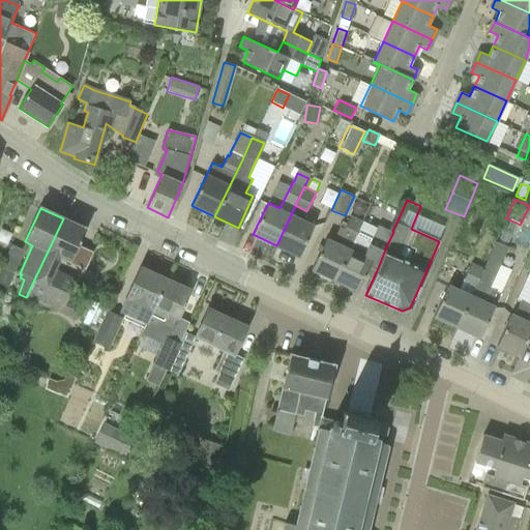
[(315,225),(302,219),(291,214),(276,245),(299,257),(315,225)]
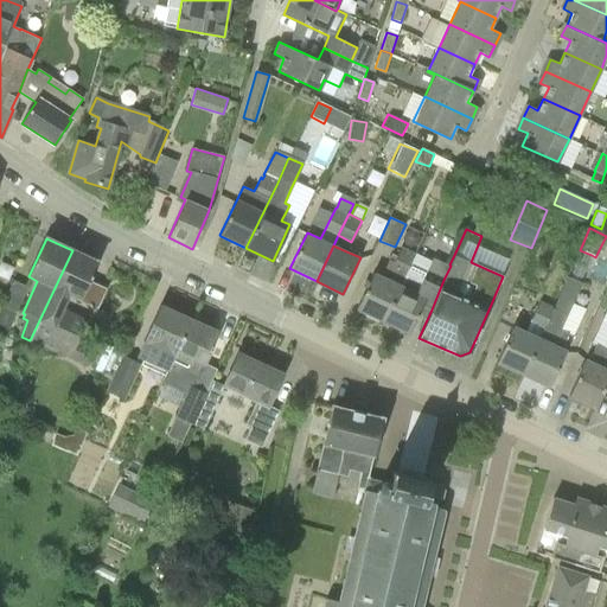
[(357,308),(383,321),(415,254),(401,248),(394,262),(389,260),(381,275),(374,272),(357,308)]
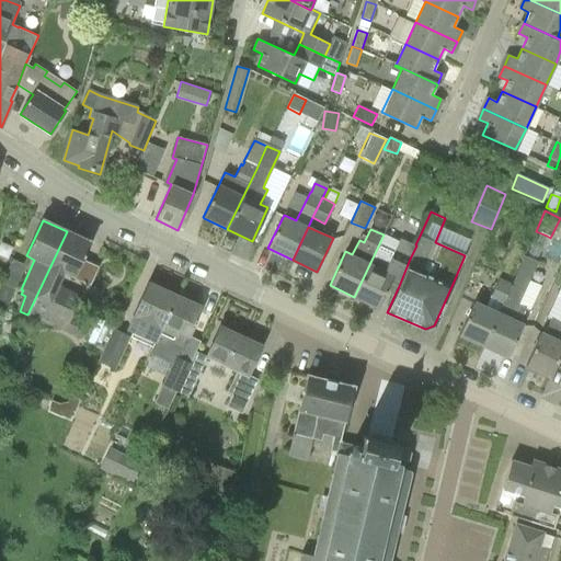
[(91,242),(67,231),(27,315),(65,332),(72,315),(81,296),(59,285),(65,273),(75,277),(91,242)]
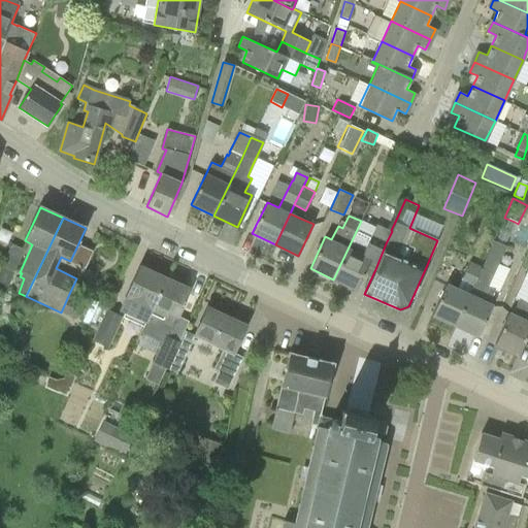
[(375,269),(386,243),(392,231),(391,230),(375,223),(373,227),(361,221),(333,279),(356,290),(368,265),(375,269)]
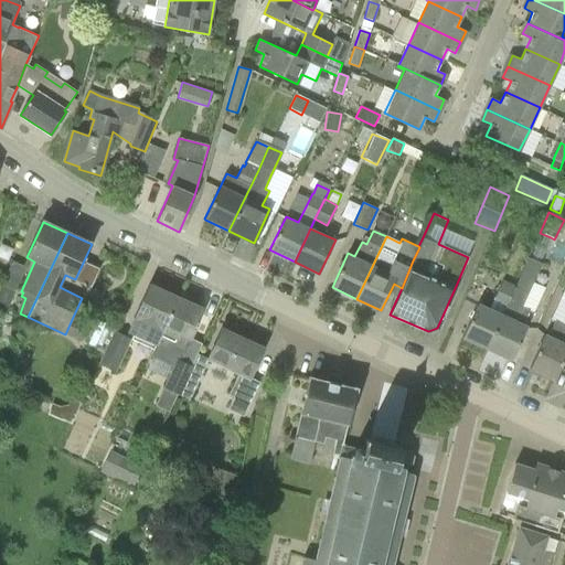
[(529,258),(515,287),(487,349),(512,360),(526,328),(522,326),(530,310),(522,307),(542,264),(529,258)]
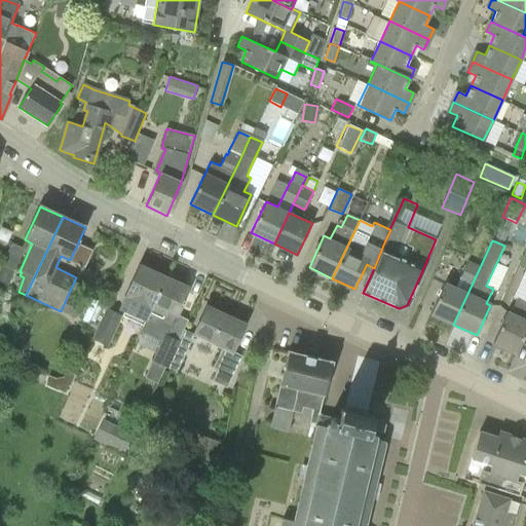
[(14,270),(25,249),(11,242),(1,265),(14,270)]
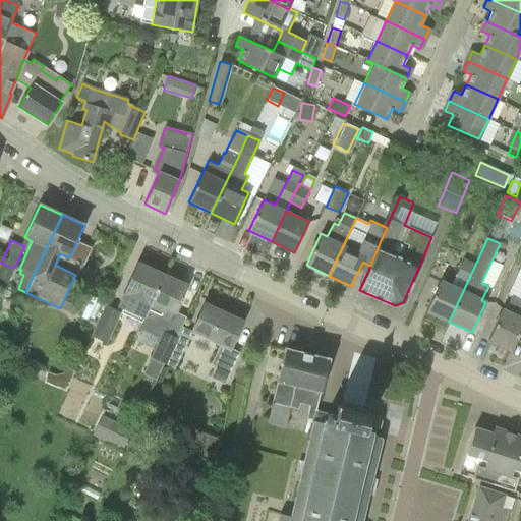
[(426,310),(449,322),(475,265),(463,259),(451,286),(440,281),(426,310)]
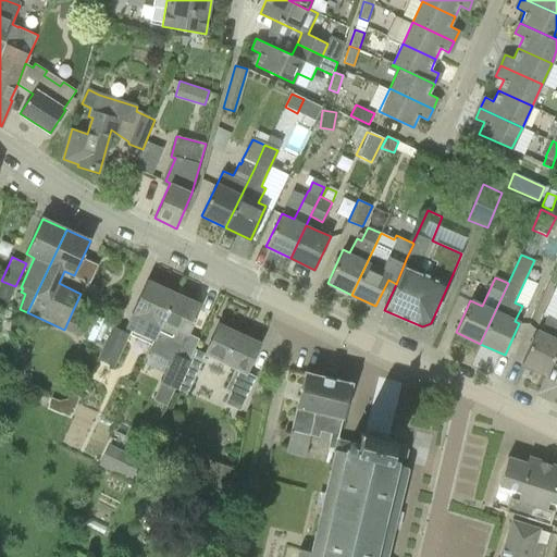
[(174,294),(147,281),(125,327),(153,341),(174,294)]
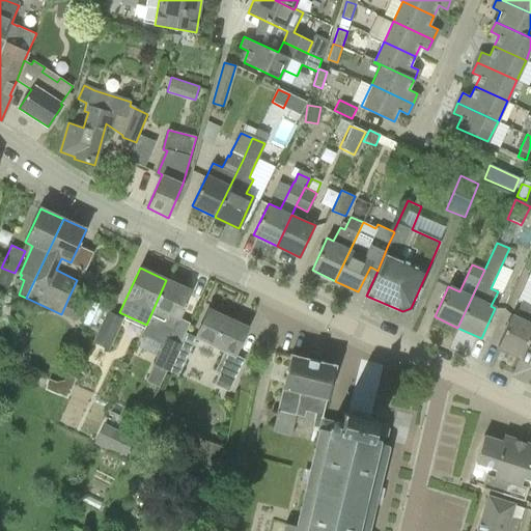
[(0,283),(8,287),(15,274),(2,269),(0,273),(0,283)]
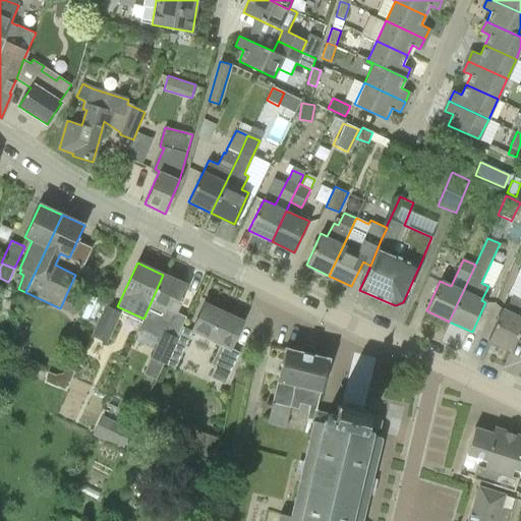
[(187,285),(163,275),(143,319),(145,319),(146,316),(147,322),(154,326),(157,325),(158,322),(159,320),(167,324),(163,333),(153,355),(165,361),(175,338),(185,315),(176,311),(183,297),(182,296),(187,285)]
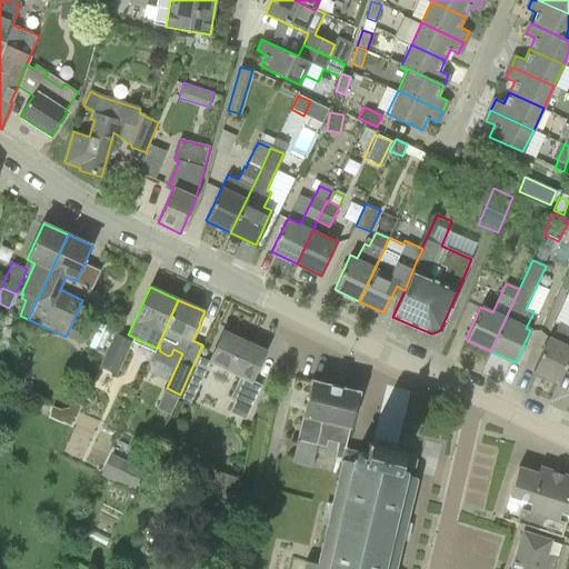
[(533,370),(558,381),(559,382),(568,359),(568,323),(568,328),(559,323),(552,338),(549,336),(533,370)]
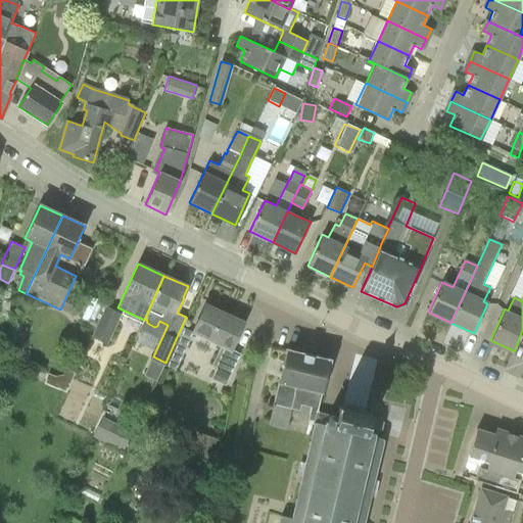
[(226,386),(232,373),(233,374),(241,353),(232,349),(244,322),(204,304),(192,332),(222,345),(214,365),(217,367),(210,379),(226,386)]
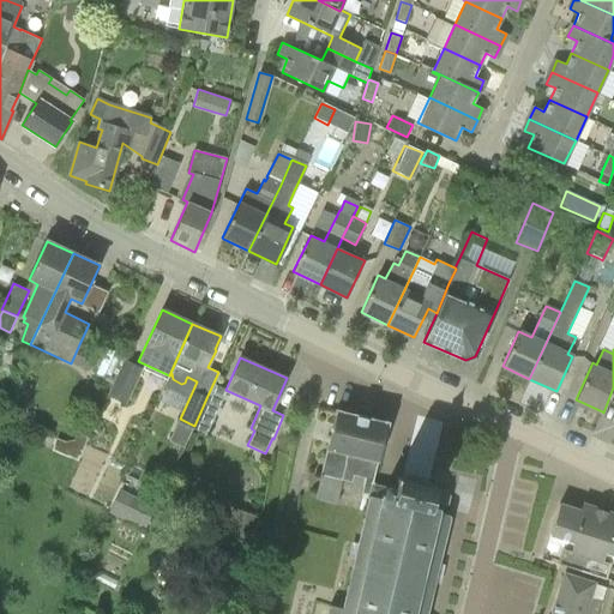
[(126,404),(143,368),(124,360),(107,396),(126,404)]
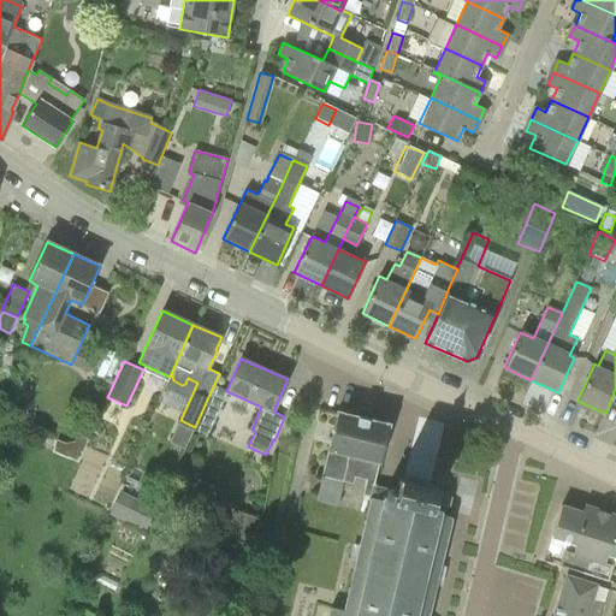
[(337,412),(321,478),(315,502),(337,508),(343,483),(351,485),(353,480),(363,483),(360,498),(371,501),(374,484),(388,424),(337,412)]
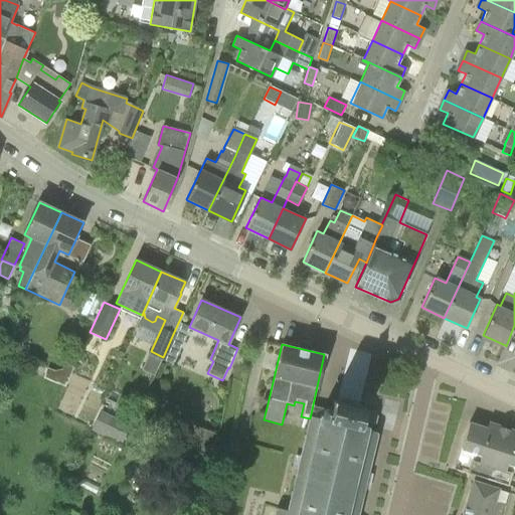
[(54,383),(64,387),(71,367),(62,364),(54,383)]
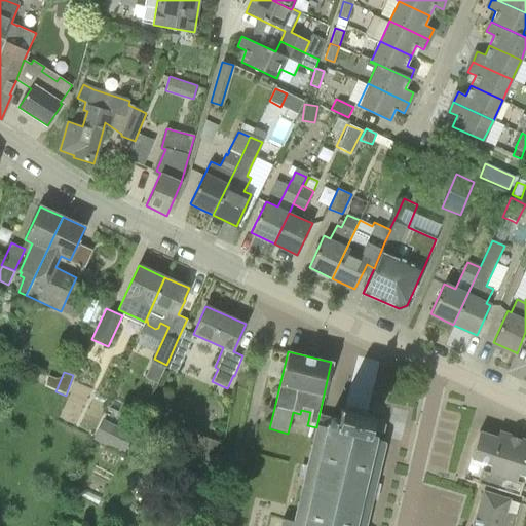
[(42,385),(49,388),(53,379),(46,376),(42,385)]
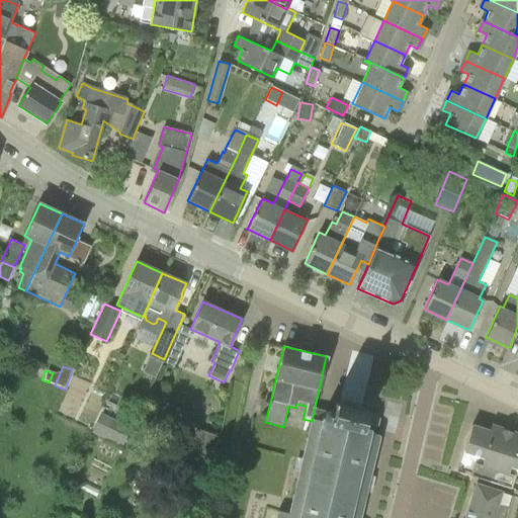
[(359,517),(366,491),(370,492),(373,478),(369,477),(379,435),(370,433),(371,429),(372,429),(376,426),(378,419),(375,414),(366,412),(367,409),(362,408),(361,407),(340,402),(340,403),(335,401),(333,411),(330,410),(326,412),(316,409),(315,407),(312,421),(301,459),(296,458),(293,473),(298,475),(288,515),(276,512),(274,517),(359,517)]
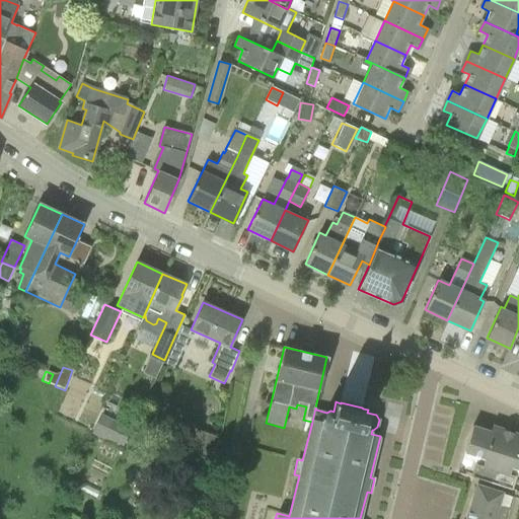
[(123,445),(129,431),(116,425),(108,439),(123,445)]
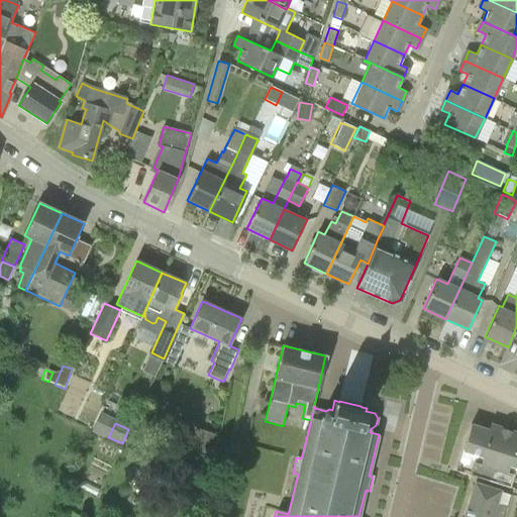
[(497,460),(507,429),(491,424),(489,430),(471,424),(463,449),(484,455),(481,463),(475,461),(470,475),(490,481),(497,460)]
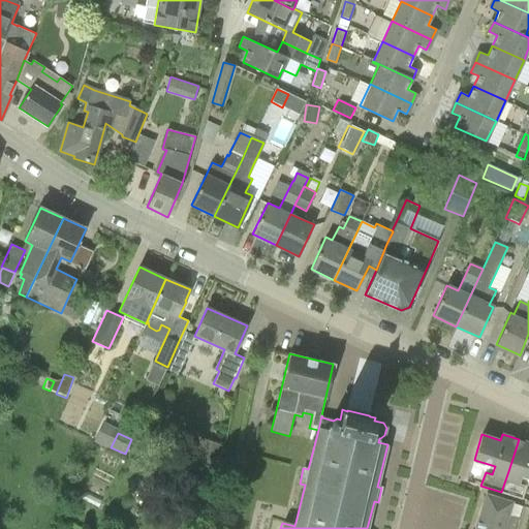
[(212,463),(219,444),(198,437),(191,456),(212,463)]
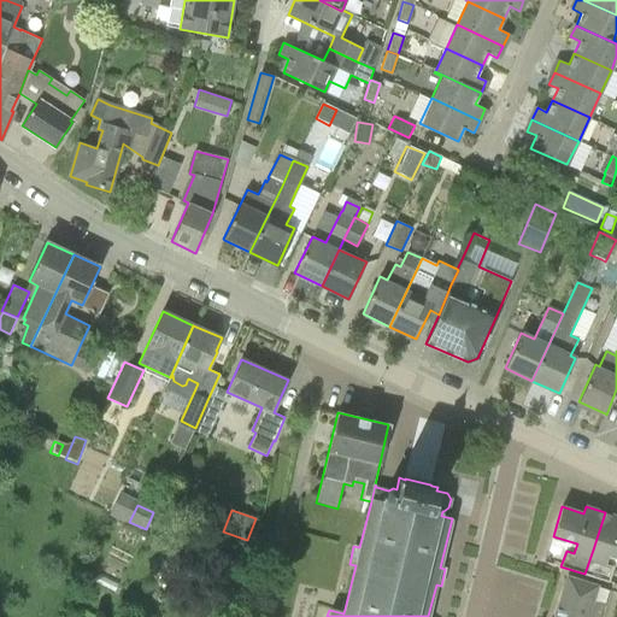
[(616,516),(605,512),(593,550),(585,574),(609,582),(613,566),(606,564),(609,554),(616,556),(616,516)]
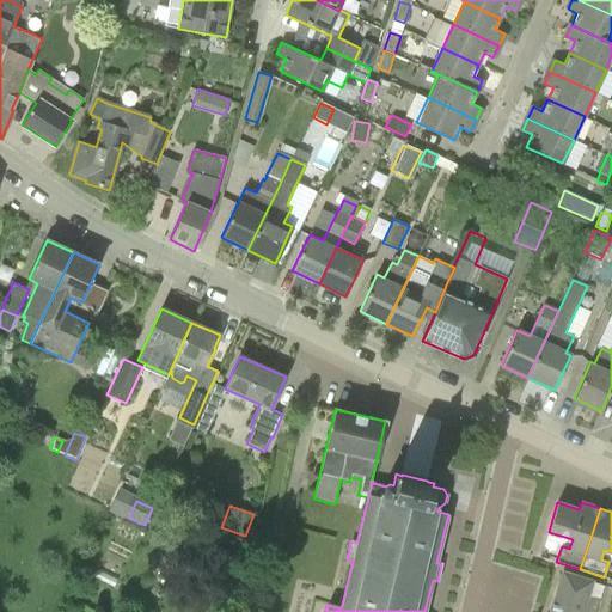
[(563,571),(550,611),(589,611),(591,609),(597,611),(600,600),(588,597),(593,581),(563,571)]
